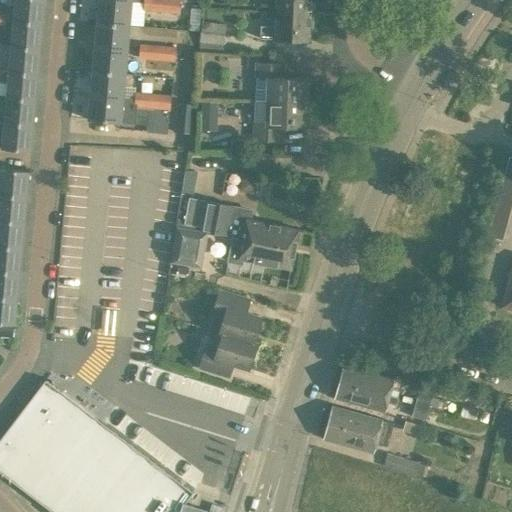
[(42,23),(43,0),(14,0),(13,21),(42,23)]
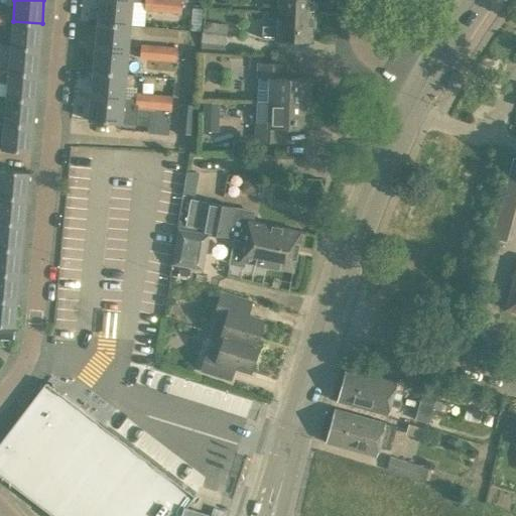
[(132,2),(113,0),(99,0),(97,23),(129,26),(130,26),(131,13),(132,2)]
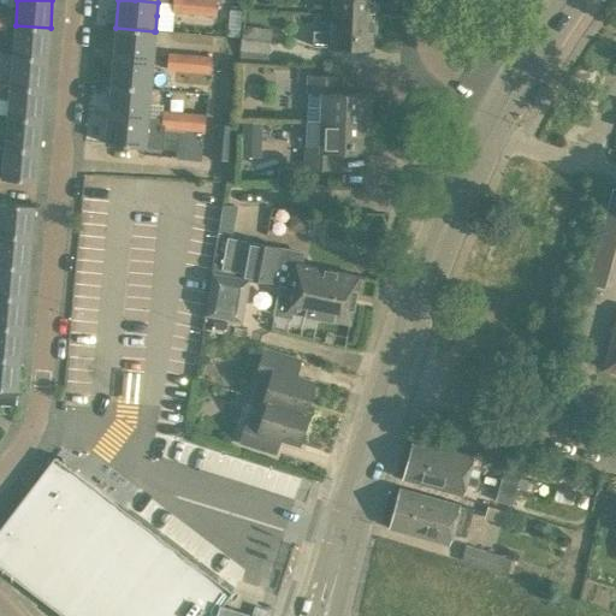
[(171,0),(172,4),(171,12),(193,15),(194,0),(171,0)]
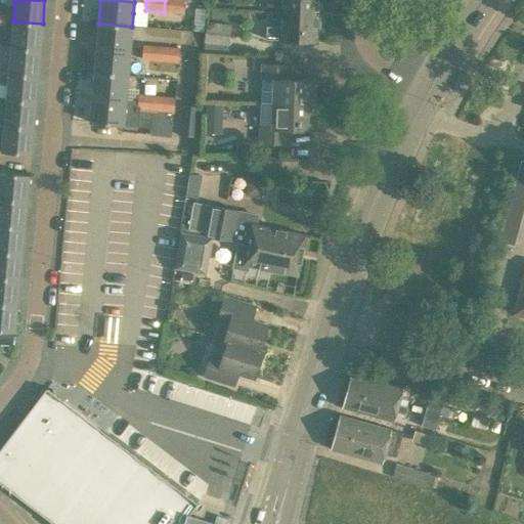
[(183,0),(165,0),(164,12),(182,14),(183,0)]
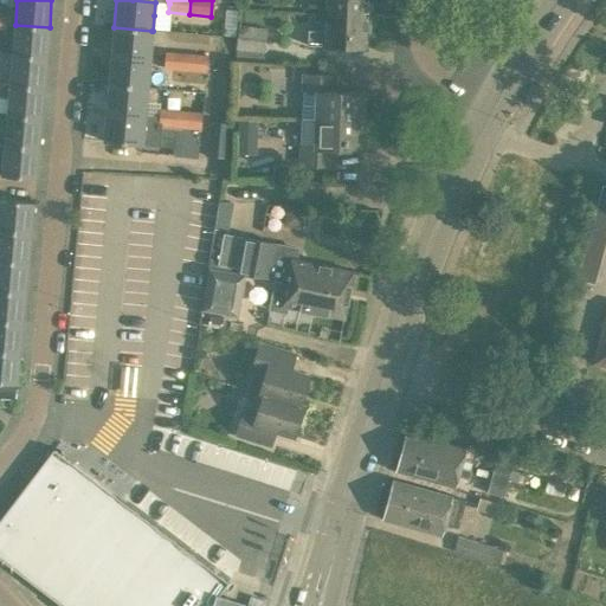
[(368,17),(368,0),(329,0),(329,14),(368,17)]
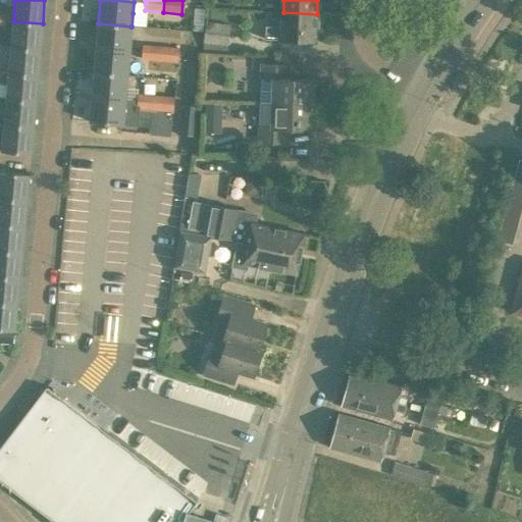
[(315,42),(317,14),(283,12),(282,25),(265,24),(265,38),(282,39),(282,41),(315,42)]
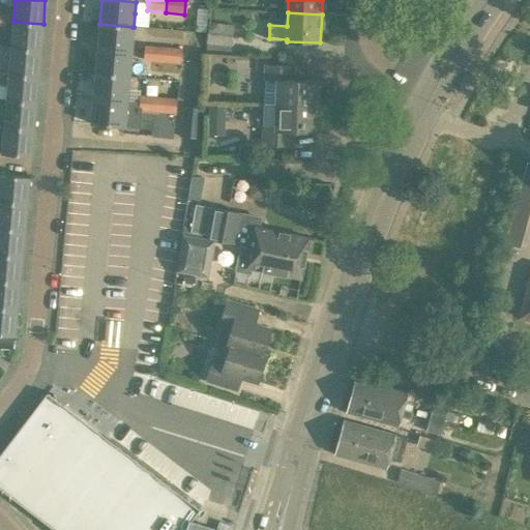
[(43,24),(13,22),(11,48),(40,51),(43,24)]
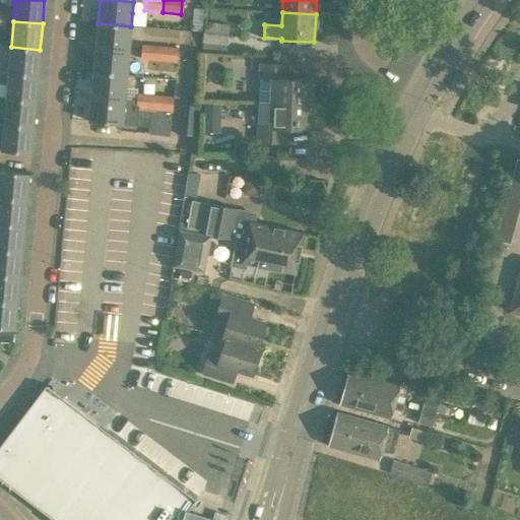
[(226,46),(229,25),(204,22),(202,44),(226,46)]
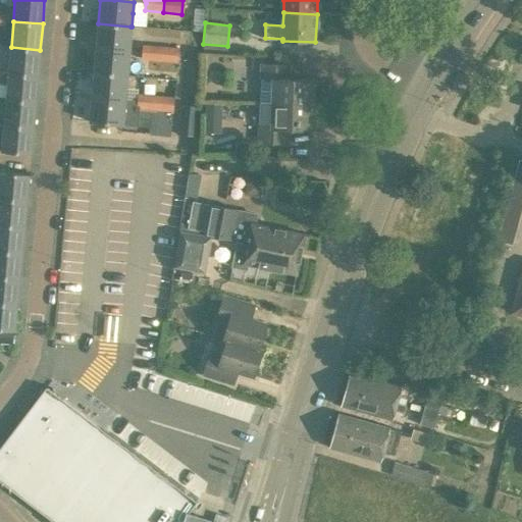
[(131,27),(98,23),(96,48),(128,51),(131,27)]
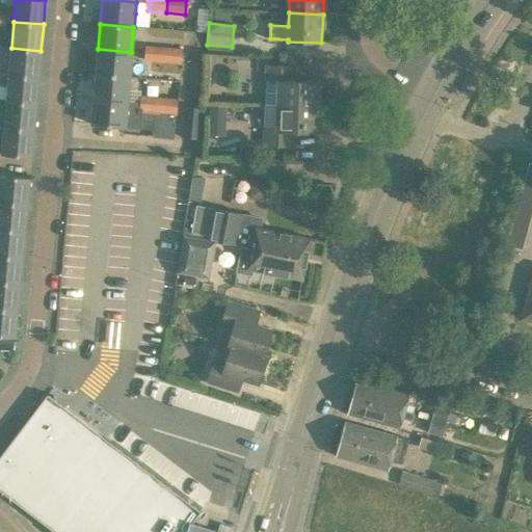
[(143,60),(162,62),(163,48),(144,46),(143,60)]
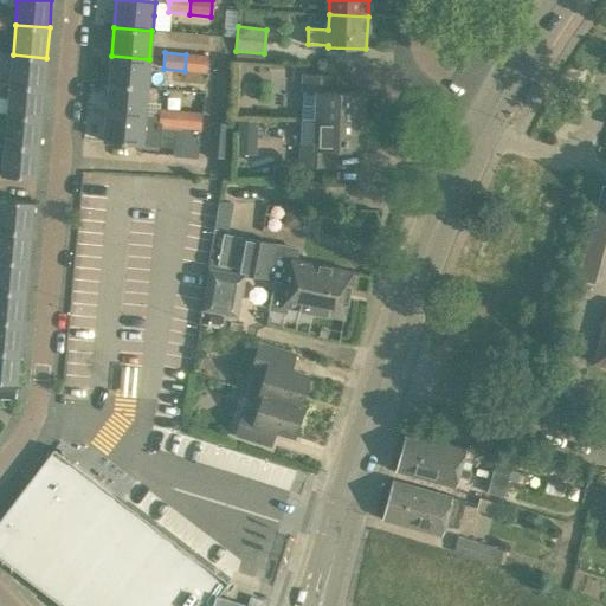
[(46,58),(13,55),(11,84),(44,88),(46,58)]
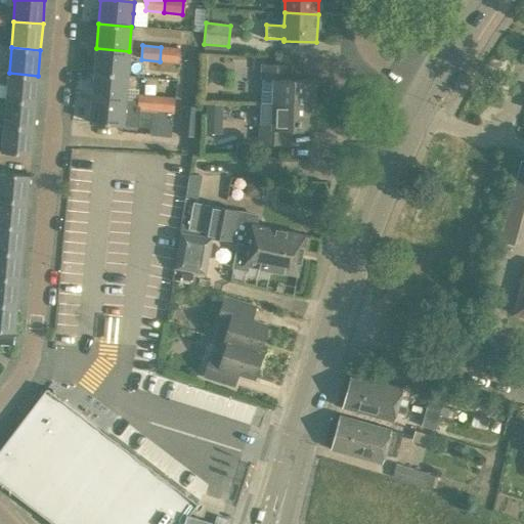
[(161,47),(160,61),(178,63),(179,49),(161,47)]
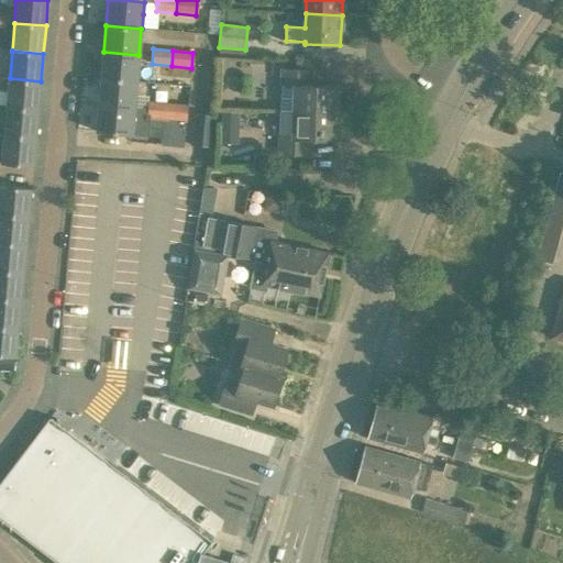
[(139,55),(103,52),(101,78),(136,81),(139,55)]
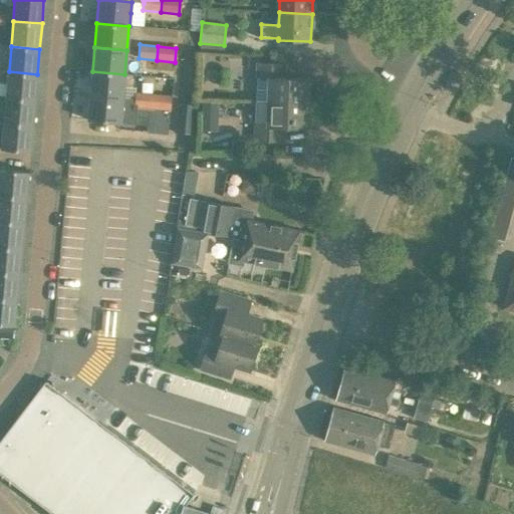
[(270,78),(269,102),(308,104),(309,80),(285,79),(285,65),(257,64),(257,78),(270,78)]
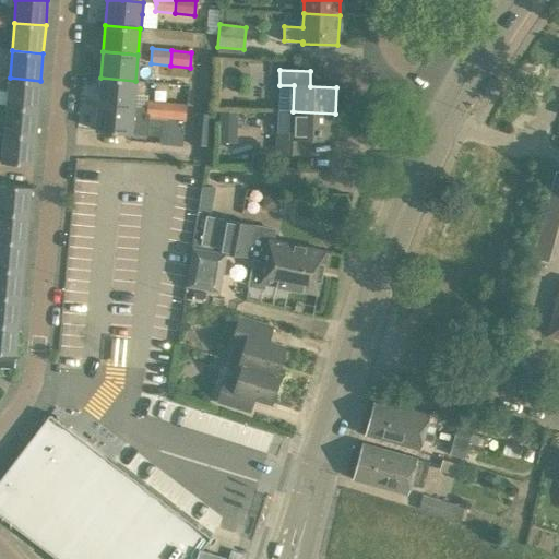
[(0,88),(9,90),(7,106),(38,108),(40,81),(10,78),(0,76),(0,88)]
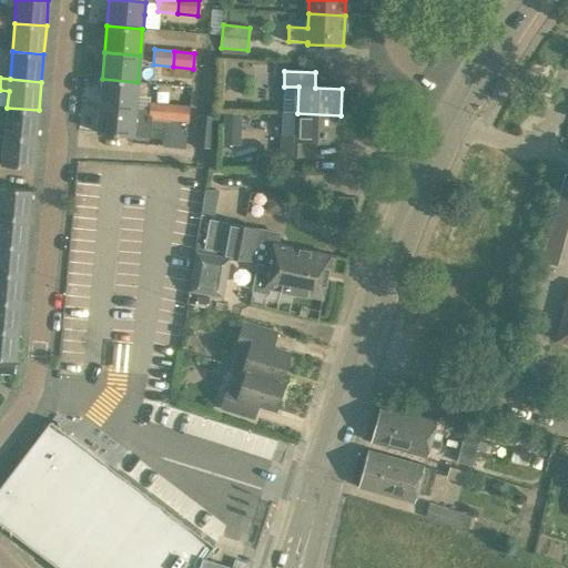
[(138,82),(102,79),(100,94),(99,105),(135,109),(138,82)]
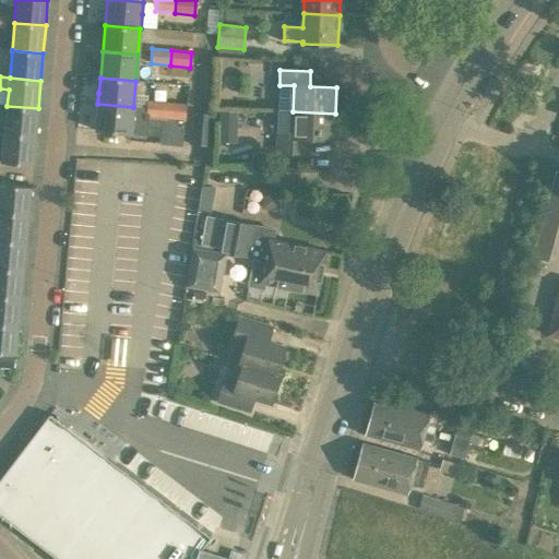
[(214,88),(194,86),(189,144),(209,146),(214,88)]
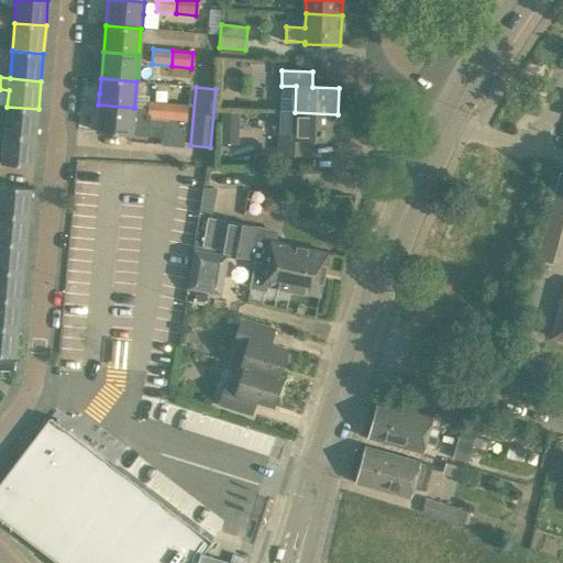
[(148,102),(147,110),(146,117),(163,119),(166,119),(168,103),(148,102)]
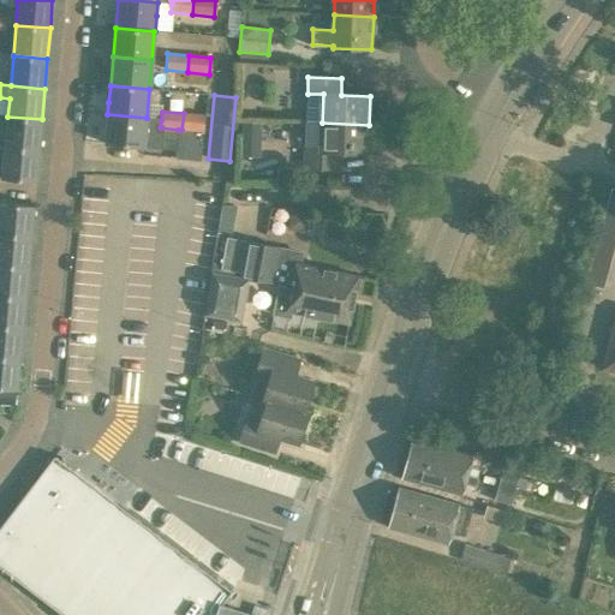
[(184,113),(181,130),(203,131),(204,115),(185,113),(184,113)]
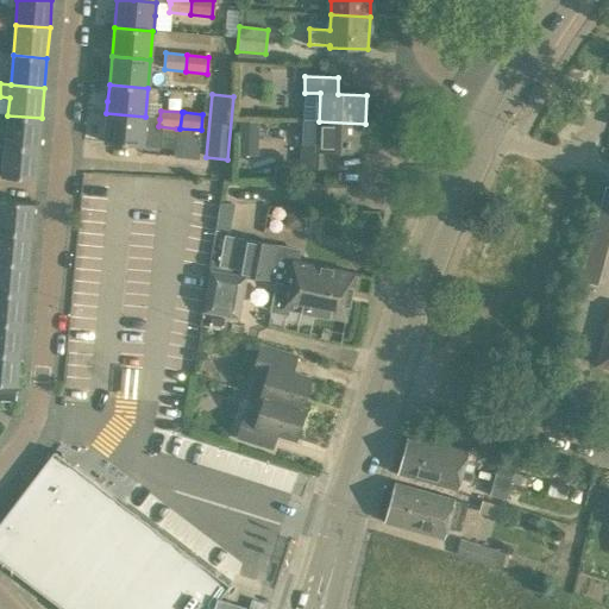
[(145,117),(106,113),(104,143),(157,148),(158,133),(158,126),(159,119),(145,117)]
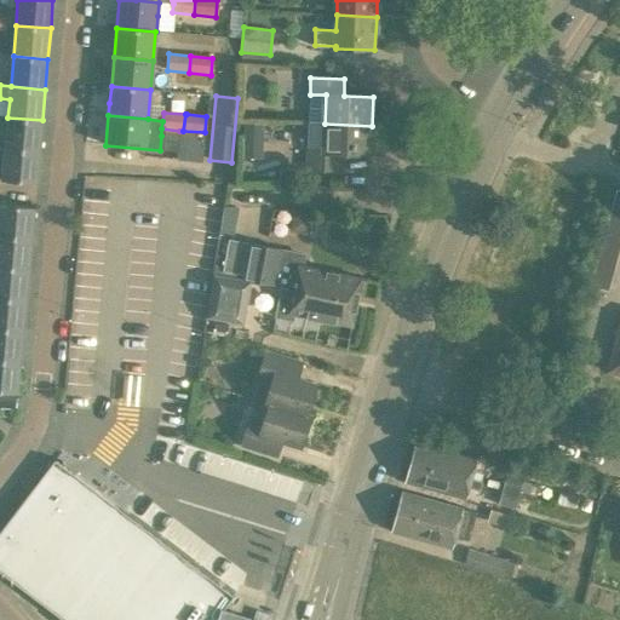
[(42,120),(7,118),(6,137),(0,136),(0,147),(5,148),(39,151),(42,120)]
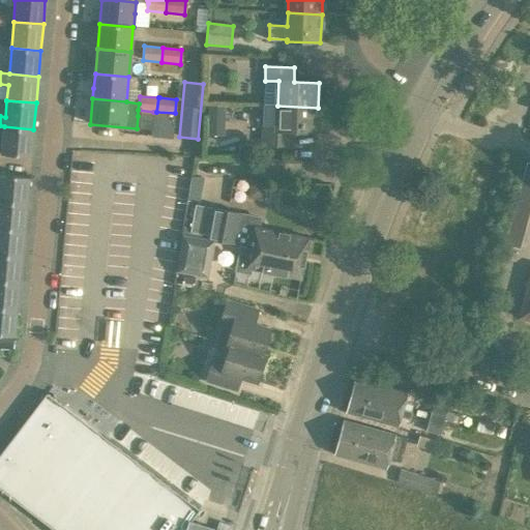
[(316,134),(318,108),(277,106),(276,129),(263,129),(262,145),(291,146),(292,131),(316,134)]
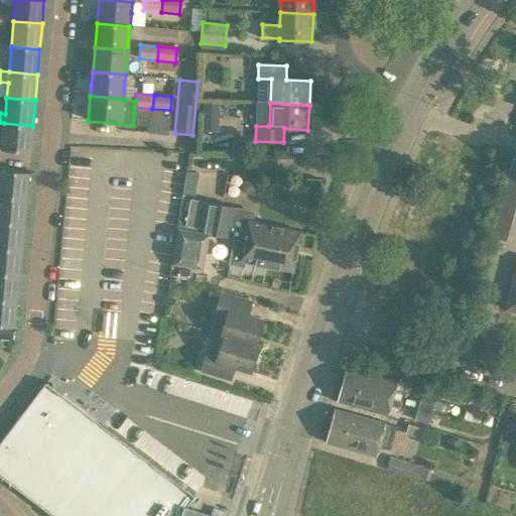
[(152,109),(149,109),(147,133),(168,135),(170,110),(152,109)]
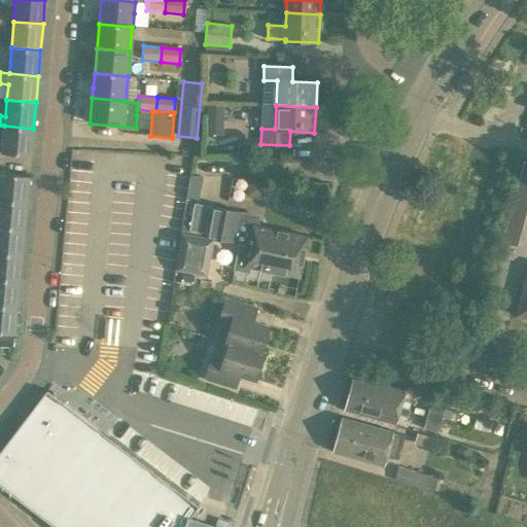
[(207,124),(206,134),(220,134),(220,124),(207,124)]
